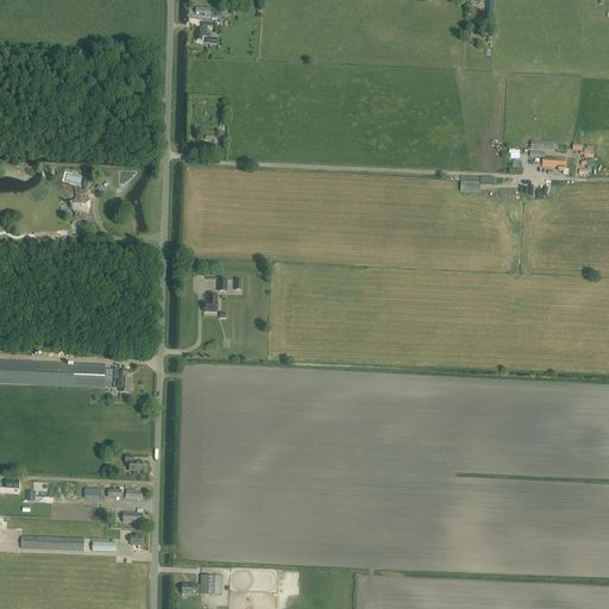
[(207,26),(213,27),(213,23),(202,23),(202,27),(201,27),(201,29),(196,29),(195,33),(196,33),(196,41),(202,41),(202,37),(207,37),(207,30),(207,26)]
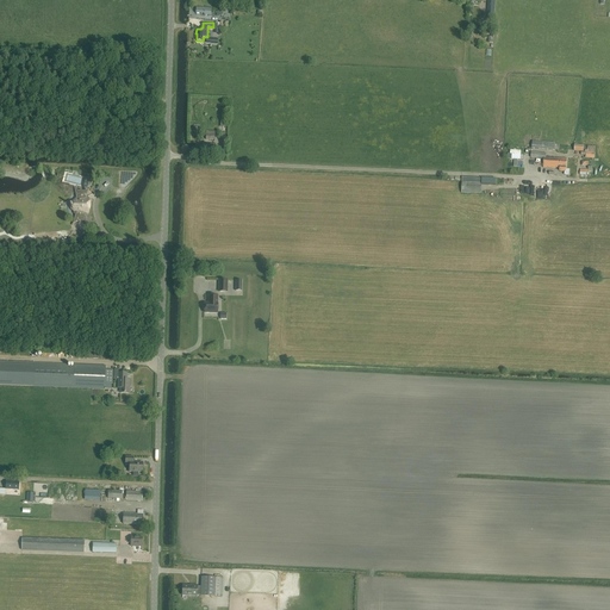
[(194,153),(215,154),(216,143),(195,143),(194,153)]
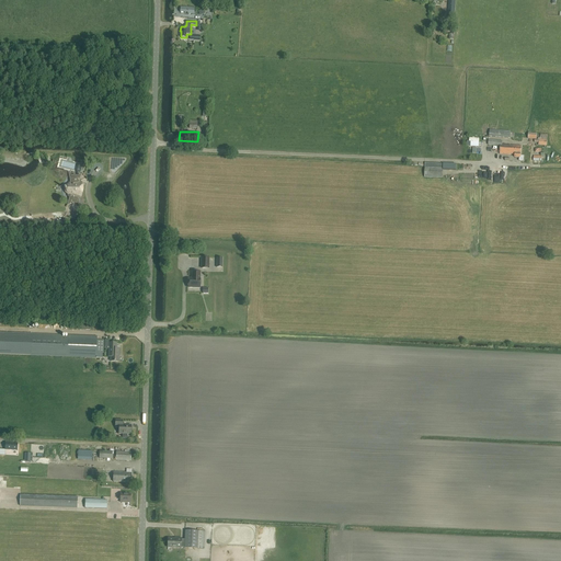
[(538,138),(538,140),(535,139),(535,142),(539,144),(538,146),(547,146),(547,140),(548,135),(540,134),(540,138),(538,138)]
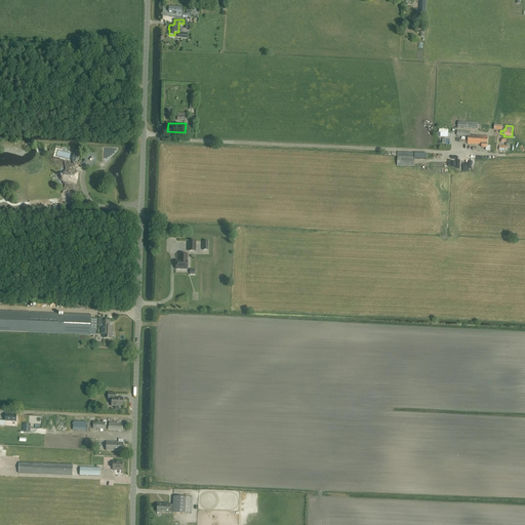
[(468,144),(477,145),(482,145),(482,148),(486,148),(486,151),(489,151),(490,146),(487,146),(488,136),(470,135),(470,132),(457,131),(456,135),(469,136),(468,144)]
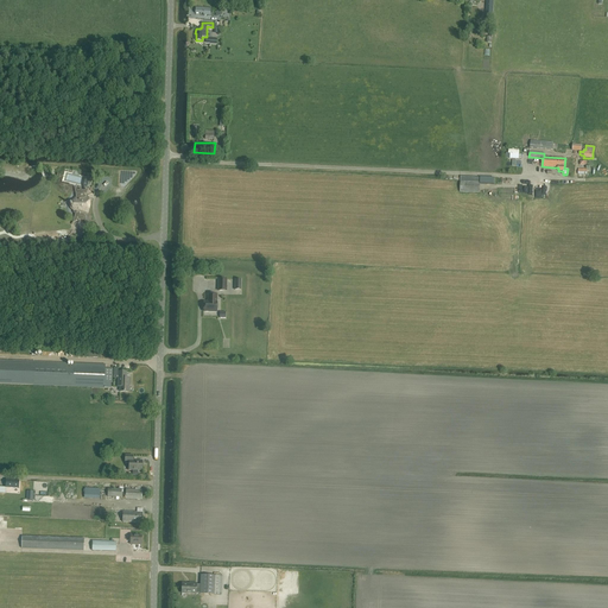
[(461,182),(460,192),(480,192),(480,182),(461,182)]
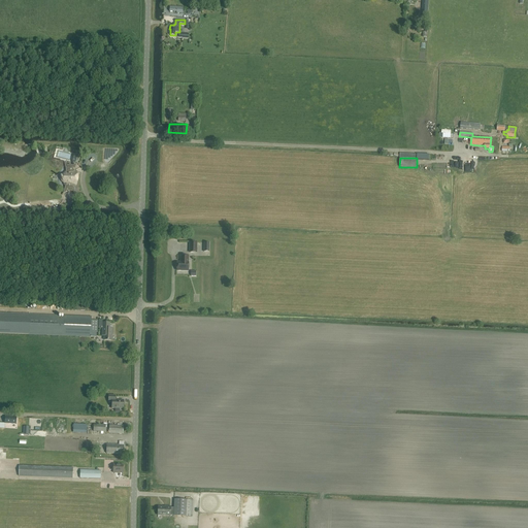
[(64,162),(63,162),(65,165),(65,167),(65,169),(66,170),(66,171),(66,172),(66,173),(66,174),(65,174),(64,175),(63,176),(62,177),(61,177),(61,178),(62,178),(63,180),(63,182),(65,182),(65,184),(65,185),(65,186),(65,187),(65,188),(64,189),(64,191),(63,192),(63,193),(62,195),(63,194),(64,193),(65,193),(66,192),(67,192),(68,192),(69,192),(70,192),(71,192),(72,192),(73,193),(74,193),(74,194),(75,194),(75,195),(76,196),(76,195),(76,194),(75,193),(75,192),(74,190),(74,189),(74,188),(74,186),(74,185),(76,184),(76,183),(75,182),(75,180),(75,179),(76,177),(75,176),(76,175),(76,174),(74,173),(75,171),(75,170),(75,169),(75,167),(76,166),(76,165),(77,164),(78,162),(77,162),(77,163),(76,163),(76,164),(75,164),(75,165),(74,165),(73,165),(72,166),(71,165),(70,164),(69,165),(68,165),(67,165),(66,164),(65,163),(64,162)]
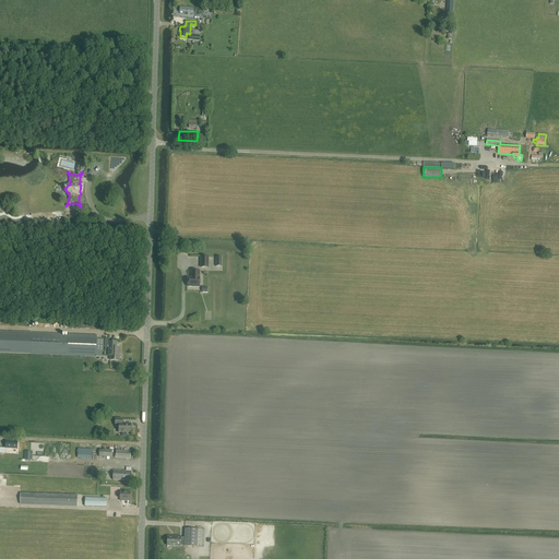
[(495,181),(499,181),(498,182),(504,182),(504,173),(500,173),(499,177),(496,177),(495,181)]
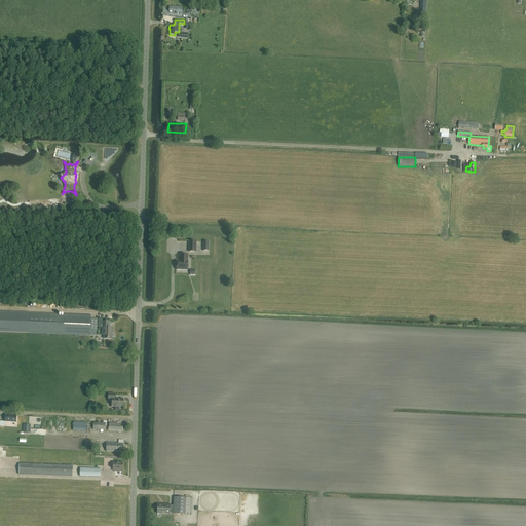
[(187,270),(188,261),(187,261),(187,255),(180,255),(180,261),(177,261),(176,269),(187,270)]
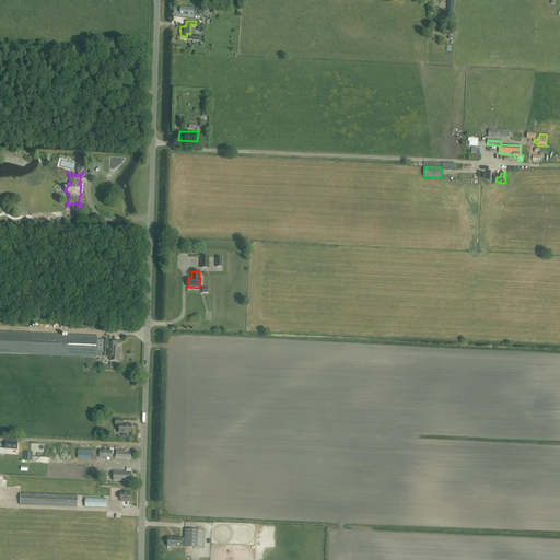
[(0,353),(31,354),(96,358),(96,352),(103,352),(103,340),(96,339),(96,336),(0,331),(0,353)]
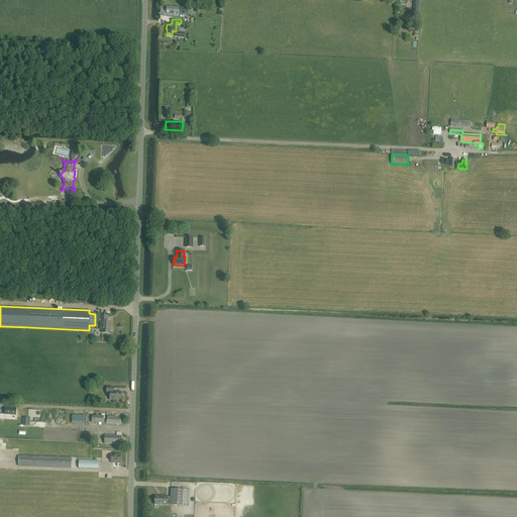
[(102,329),(101,333),(109,333),(109,327),(110,327),(110,321),(107,321),(107,316),(100,316),(100,329),(102,329)]
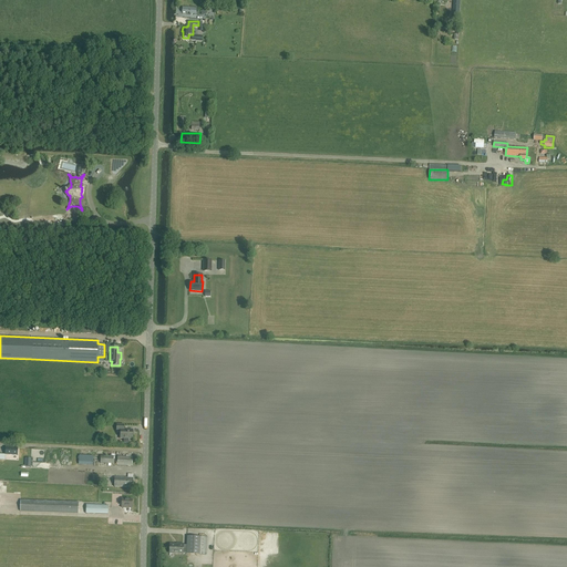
[(120,439),(123,439),(123,443),(129,443),(129,439),(133,439),(133,430),(124,430),(124,425),(116,425),(116,431),(121,431),(120,439)]
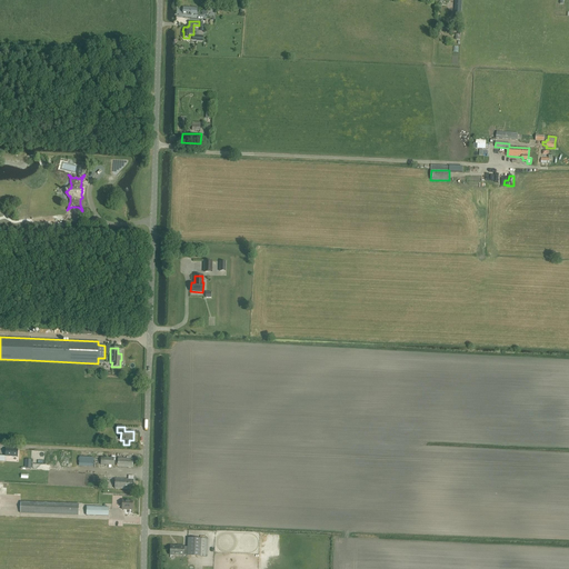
[(92,467),(93,458),(79,457),(79,467),(92,467)]
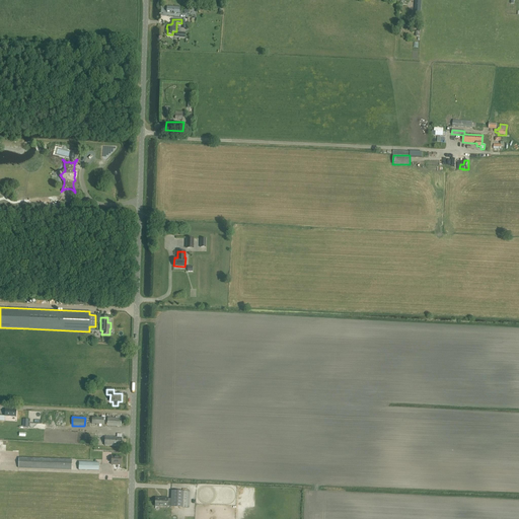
[(107,426),(121,427),(121,418),(107,418),(107,426)]
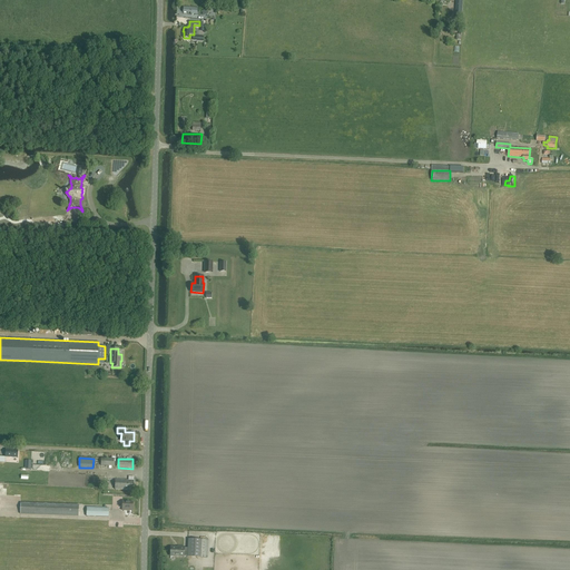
[(48,481),(71,482),(70,487),(94,488),(94,484),(97,484),(97,480),(99,480),(100,473),(48,472),(48,481)]
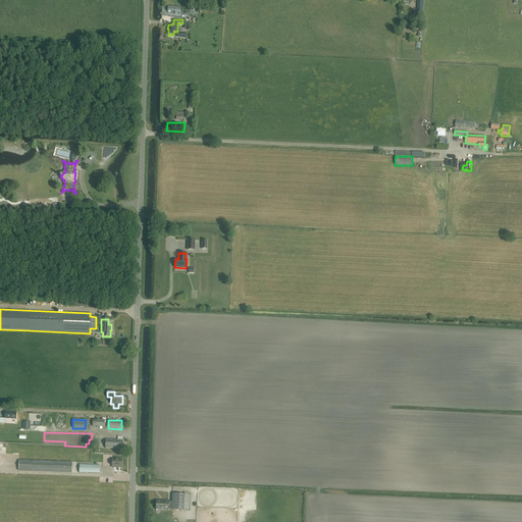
[(122,449),(122,440),(105,439),(105,449),(122,449)]
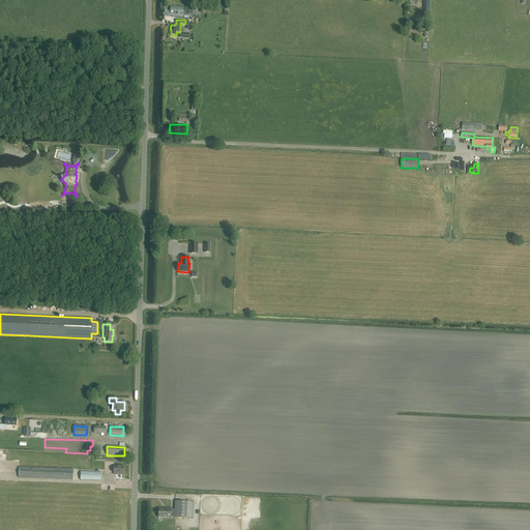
[(124,467),(119,467),(119,466),(114,466),(113,474),(123,475),(124,467)]
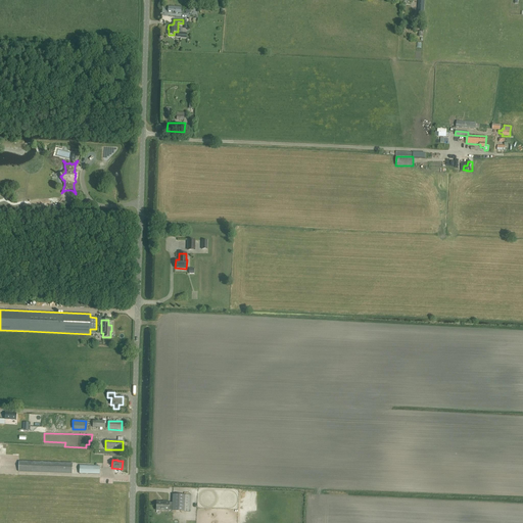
[(18,472),(72,473),(73,463),(18,461),(18,472)]
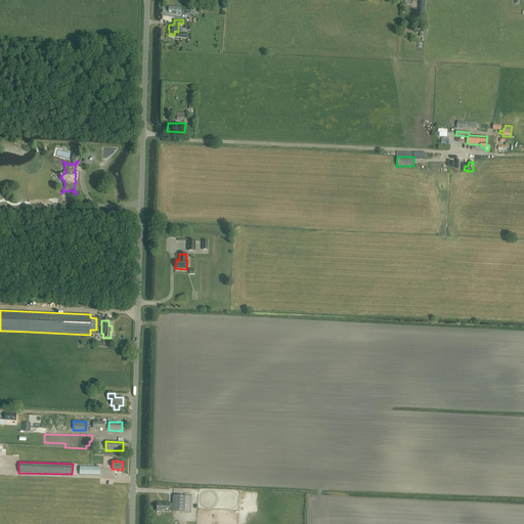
[(79,467),(79,475),(99,475),(100,468),(79,467)]
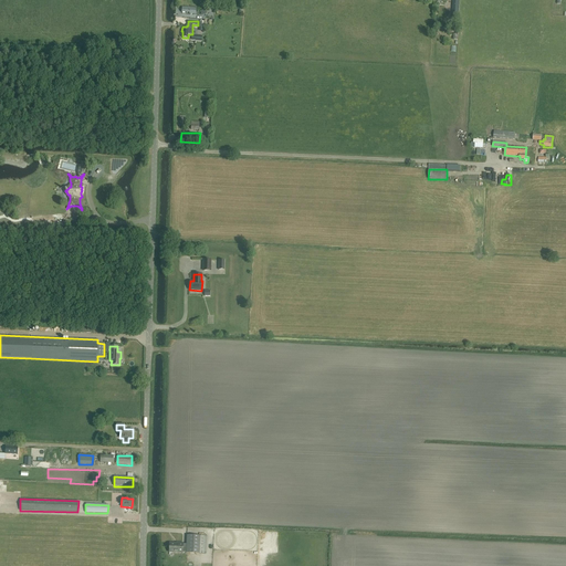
[(186,553),(206,554),(207,536),(187,535),(187,545),(182,545),(182,543),(176,543),(176,544),(169,544),(169,553),(182,553),(186,553)]
